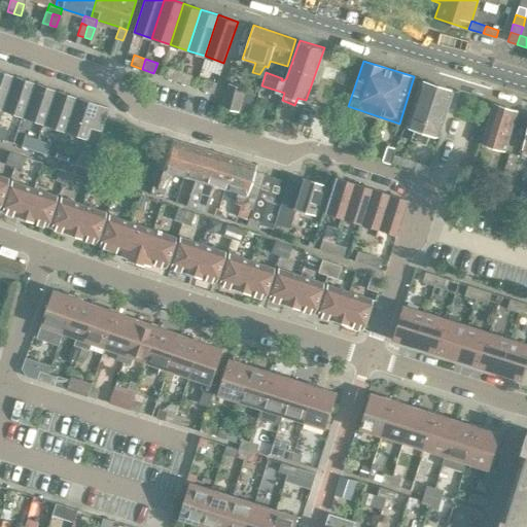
[(166,77),(178,81),(181,71),(169,67),(166,77)]
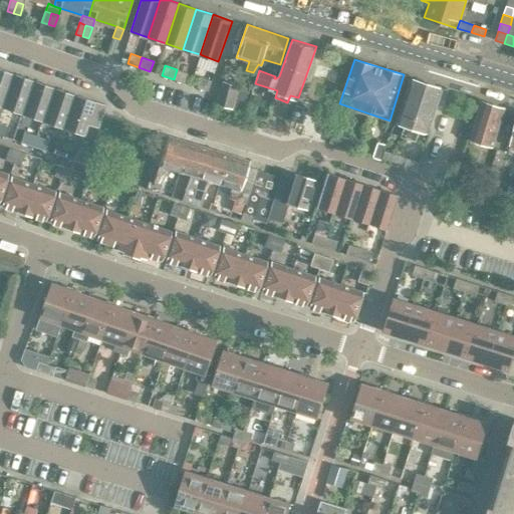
[(0,105),(11,73),(0,69),(0,105)]
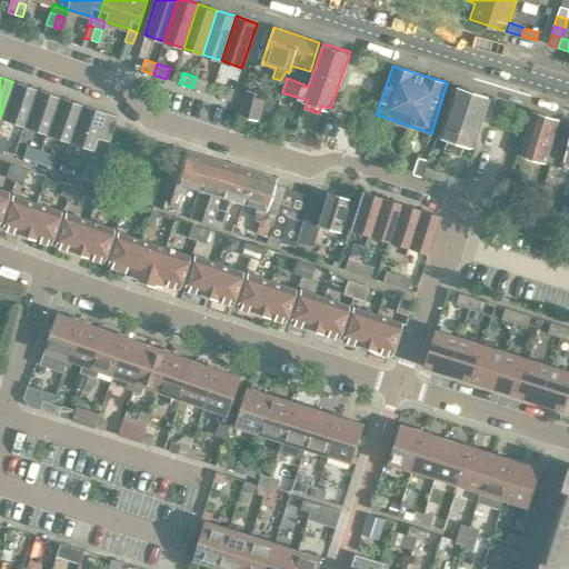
[(196,77),(192,88),(203,91),(208,80),(196,77)]
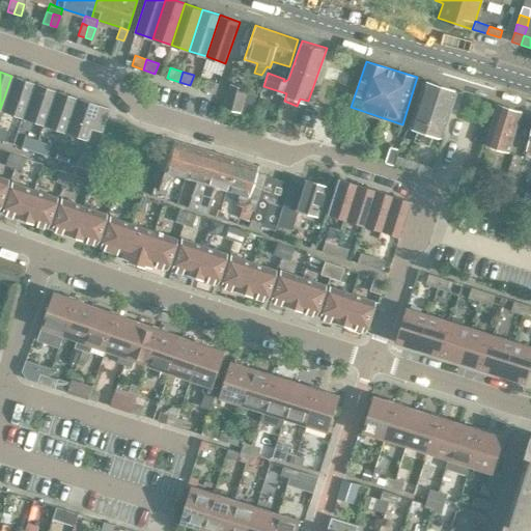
[(11,76),(0,109),(0,110),(21,117),(32,83),(11,76)]
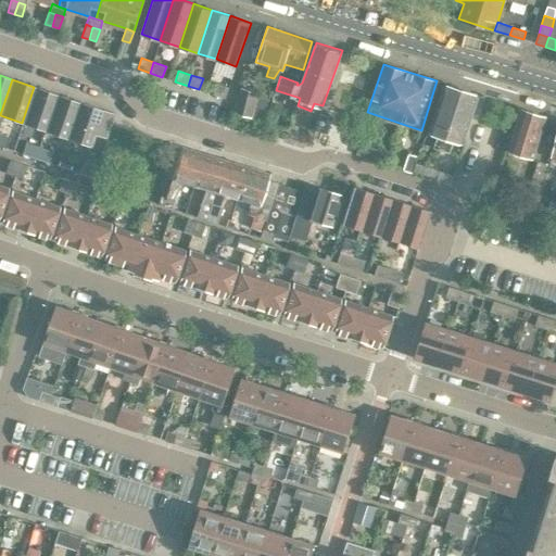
[(212,93),(225,98),(228,87),(216,84),(212,93)]
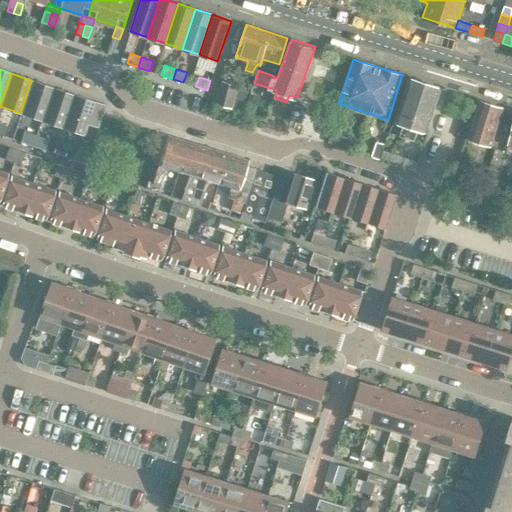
[(394,121),(403,124),(399,135),(414,140),(417,128),(426,131),(440,90),(438,86),(411,78),(408,80),(394,121)]
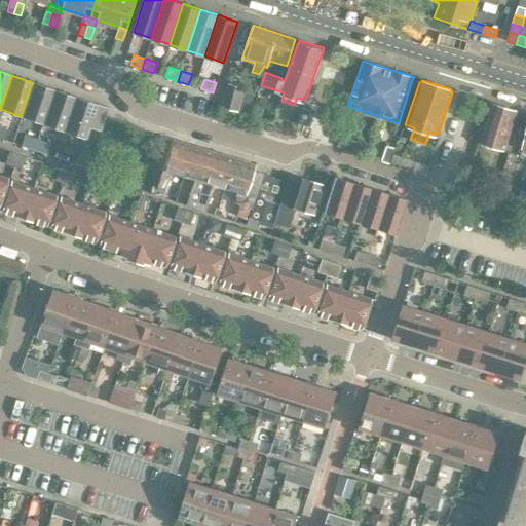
[(32,82),(21,116),(41,123),(53,89),(32,82)]
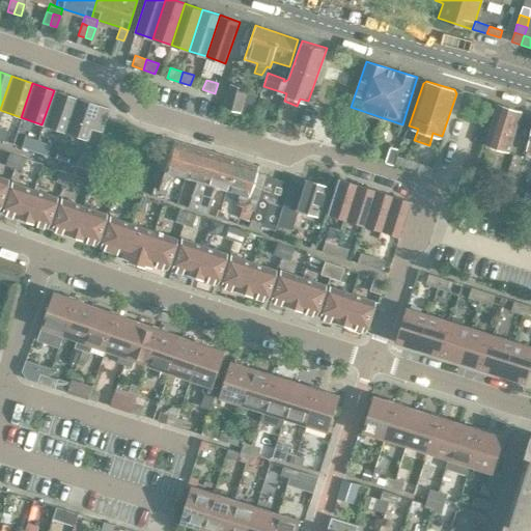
[(224,107),(241,112),(248,89),(231,84),(224,107)]
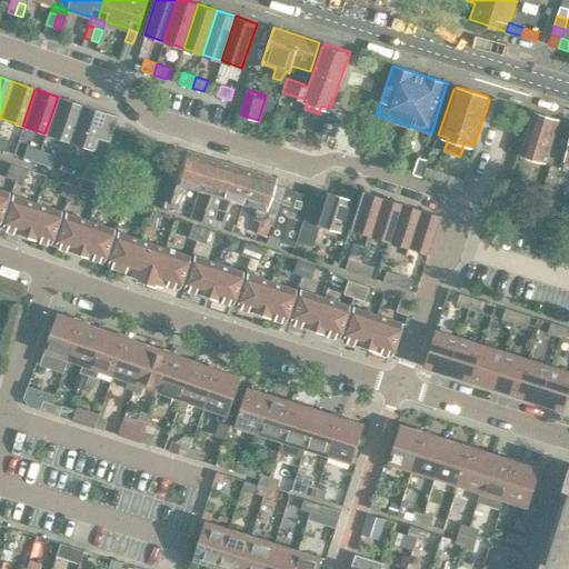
[(80,105),(58,97),(45,133),(68,141),(80,105)]
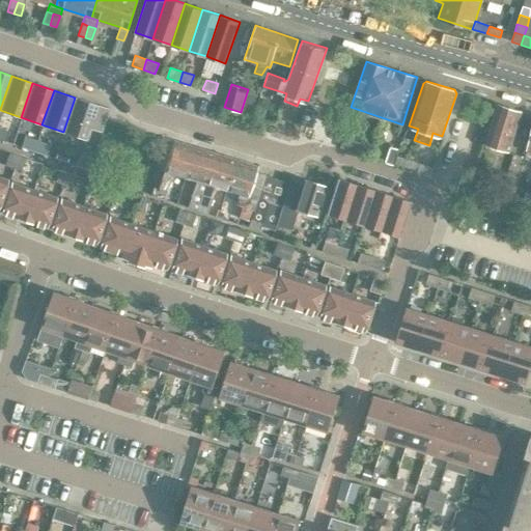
[(75,98),(63,132),(85,139),(89,128),(101,132),(109,109),(75,98)]
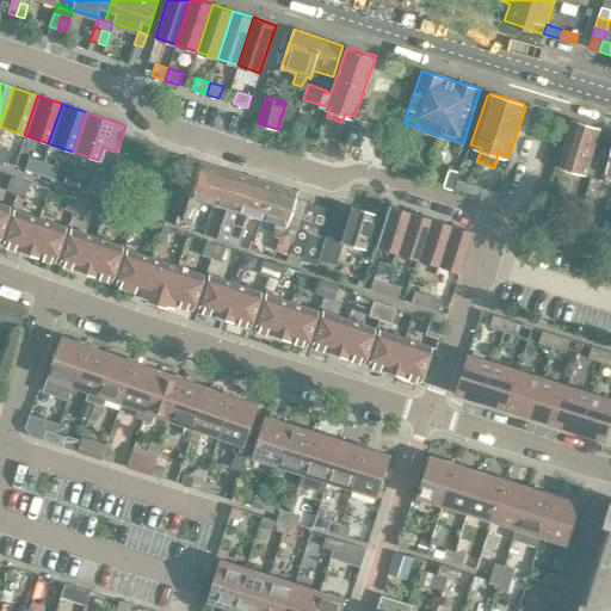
[(559,166),(585,174),(599,128),(573,119),(559,166)]
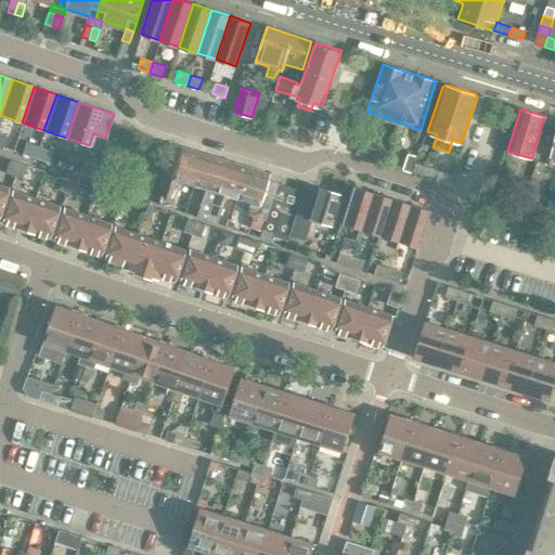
[(314,125),(323,128),(327,115),(319,113),(314,125)]
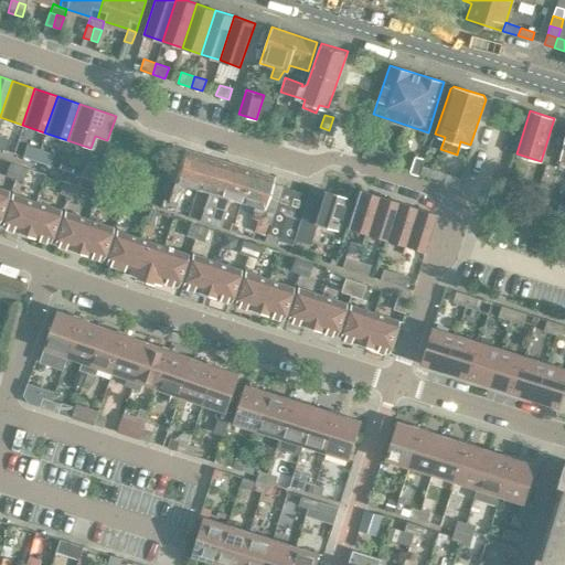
[(21,156),(35,161),(39,150),(25,145),(21,156)]
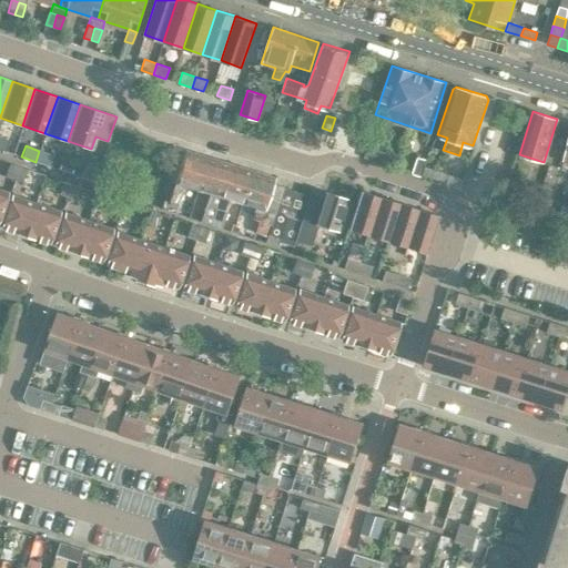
[(364,156),(381,163),(384,152),(367,146),(364,156)]
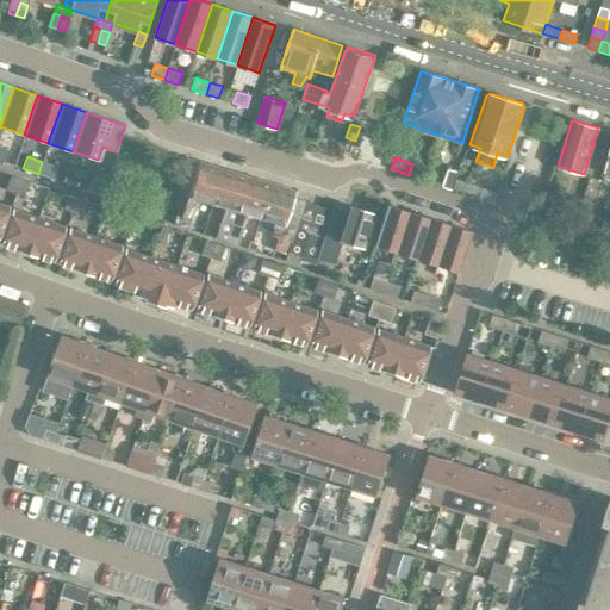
[(200,200),(212,204),(223,168),(199,161),(181,216),(194,219),(200,200)]
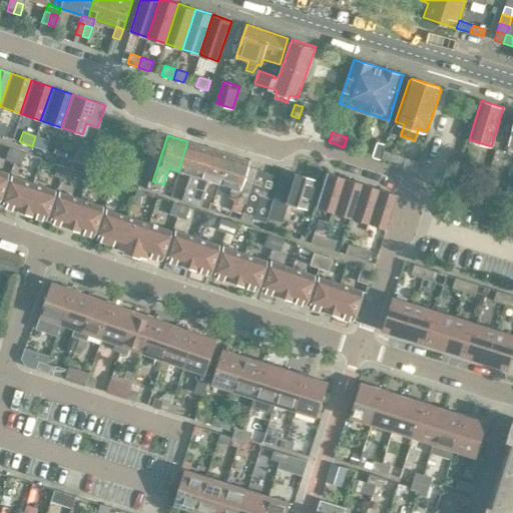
[(35,136),(32,146),(45,150),(48,140),(35,136)]
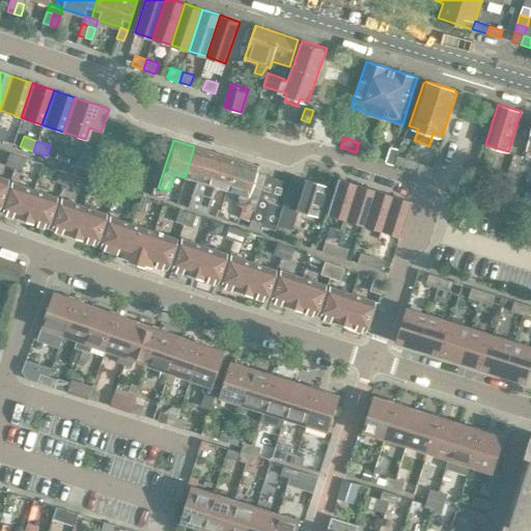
[(197,211),(199,204),(201,196),(215,156),(215,152),(194,146),(185,177),(194,180),(191,191),(188,201),(187,203),(186,206),(191,208),(197,211)]
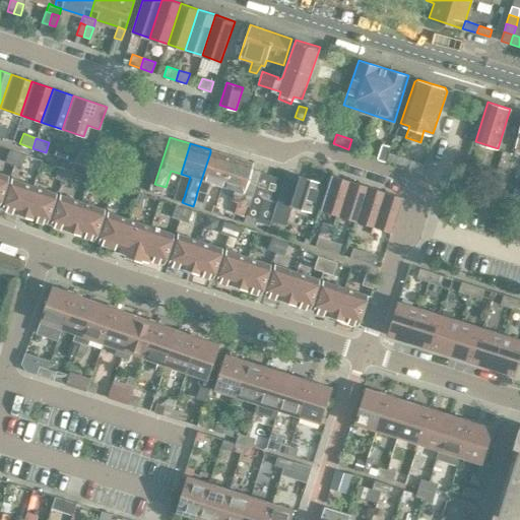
[(377,158),(385,161),(390,145),(382,143),(377,158)]
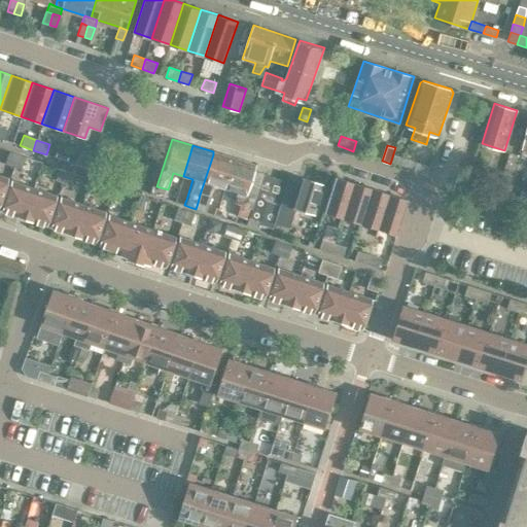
[(4,164),(12,166),(16,154),(8,151),(4,164)]
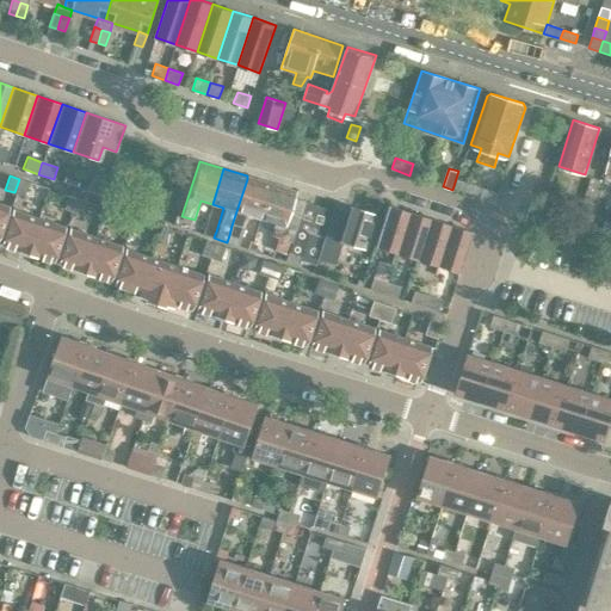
[(244,215),(260,220),(272,183),(247,176),(247,179),(232,226),(229,235),(227,242),(238,245),(239,241),(239,239),(242,227),(240,227),(244,215)]
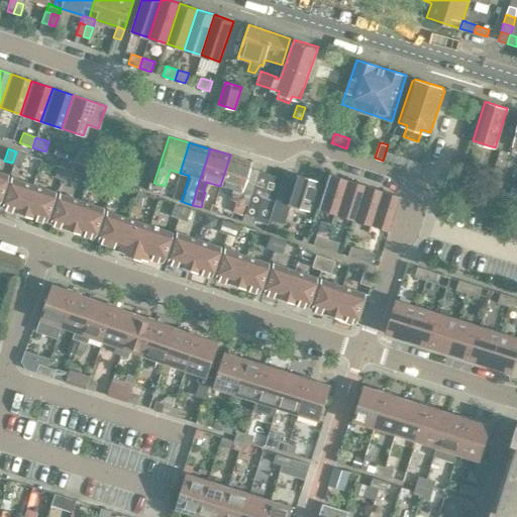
[(73,161),(86,166),(89,156),(76,150),(73,161)]
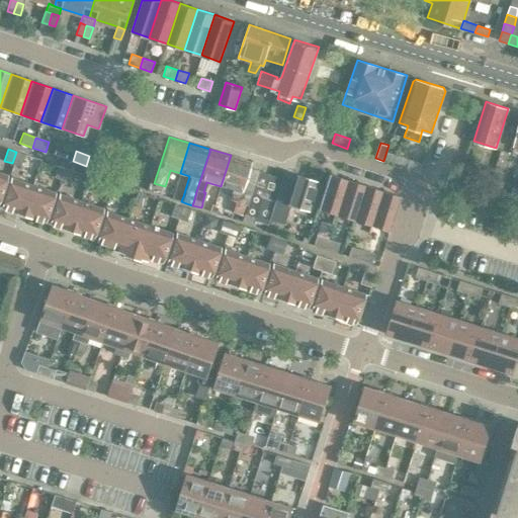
[(386,153),(384,159),(409,167),(419,170),(420,167),(421,163),(387,151),(386,153)]
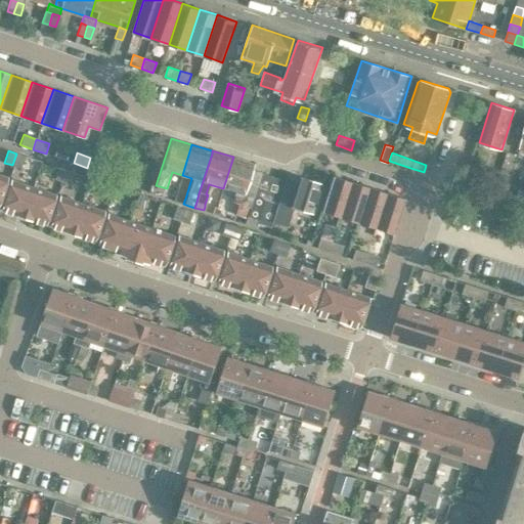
[(16,154),(12,165),(20,168),(25,156),(16,154)]
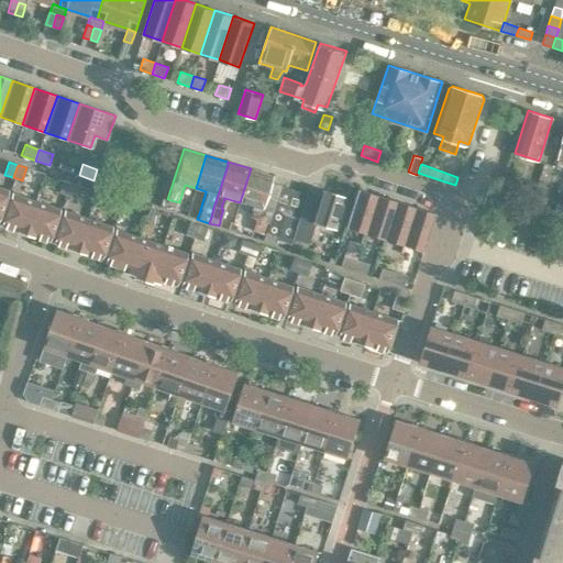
[(251,168),(240,202),(252,206),(250,214),(249,217),(255,219),(251,235),(250,235),(263,241),(274,244),(275,240),(276,236),(284,214),(272,211),(280,185),(271,181),(272,175),(251,168)]
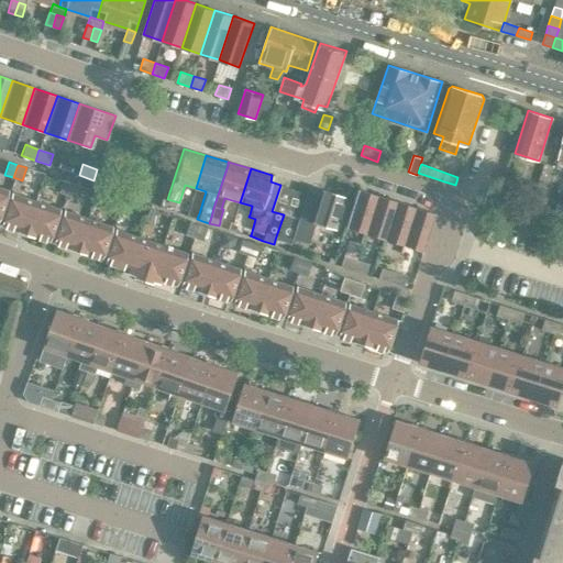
[(57,192),(66,195),(70,183),(62,179),(57,192)]
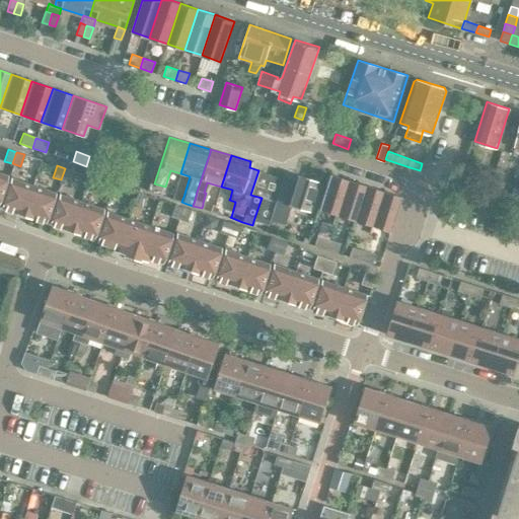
[(65,168),(61,179),(70,182),(73,171),(65,168)]
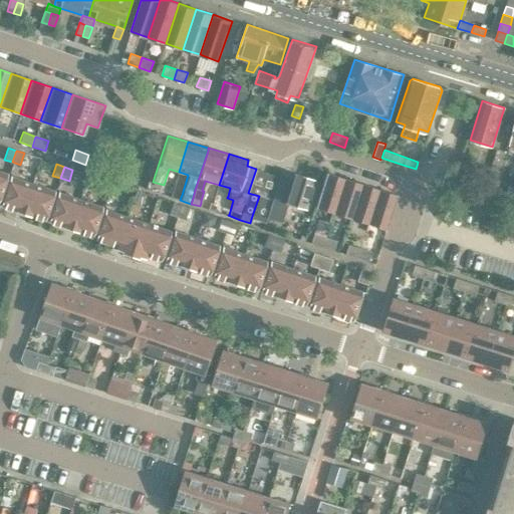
[(314,207),(332,212),(343,178),(325,172),(314,207)]
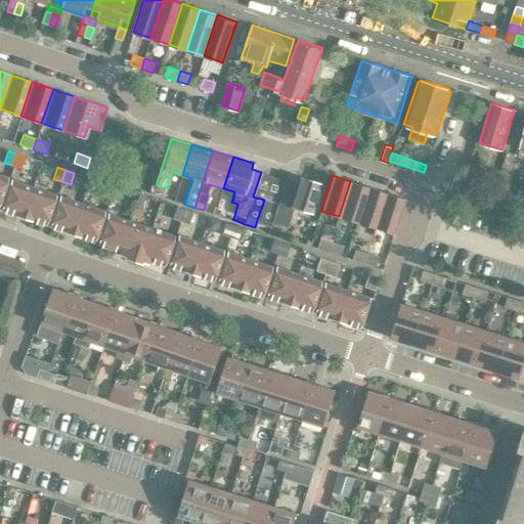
[(300,177),(296,188),(284,184),(272,221),(286,225),(292,207),(311,213),(320,183),(300,177)]
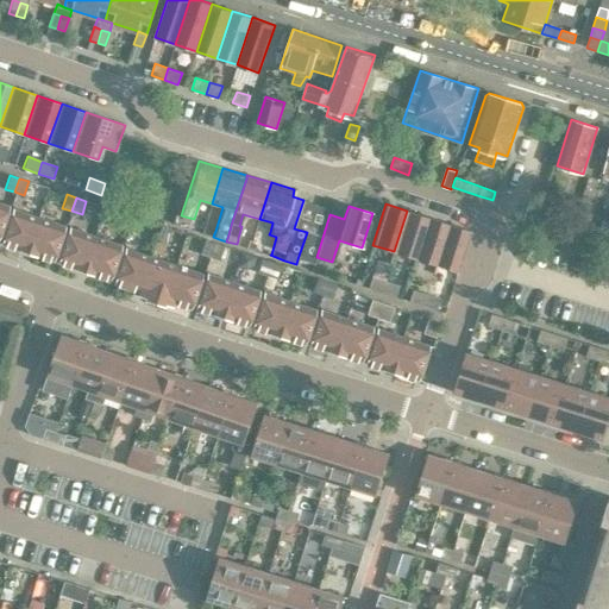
[(38,218),(13,209),(1,243),(26,251),(38,218)]
